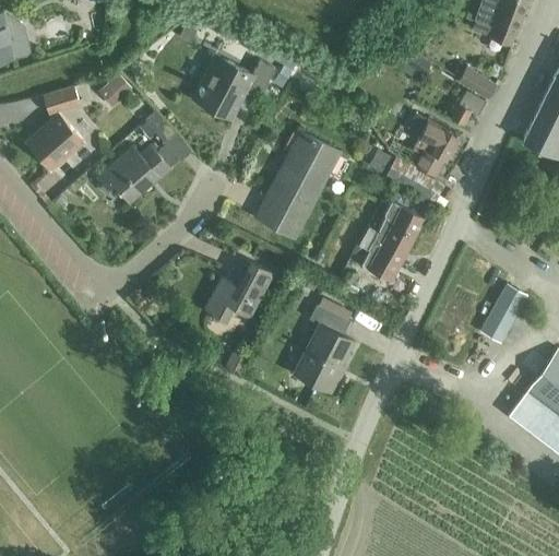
[(514,36),(527,1),(524,0),(483,0),(475,21),(494,28),(490,38),(509,46),(513,35),(514,36)]
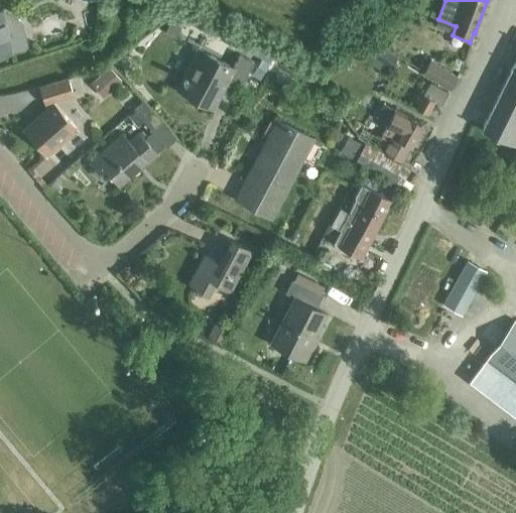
[(6,26),(3,12),(0,12),(0,57),(24,52),(26,48),(22,26),(18,23),(6,26)]
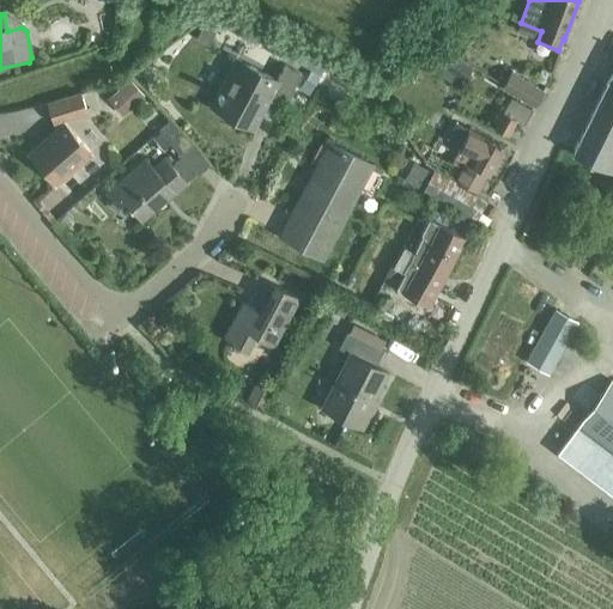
[(183,34),(169,52),(178,60),(193,41),(183,34)]
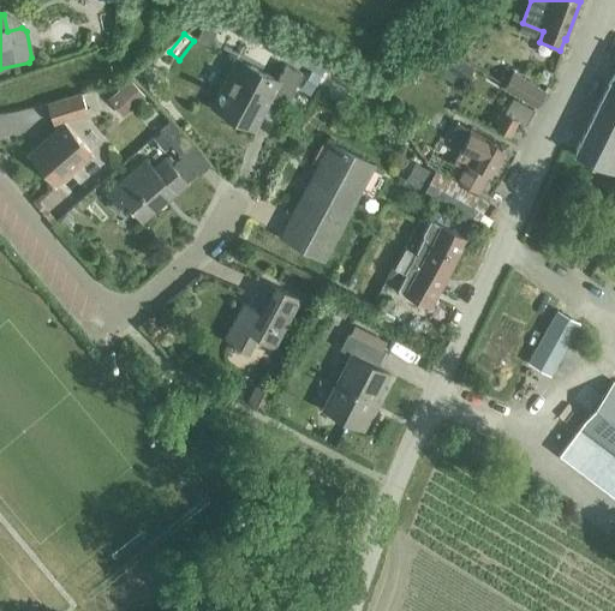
[(457,61),(448,73),(470,87),(477,75),(457,61)]
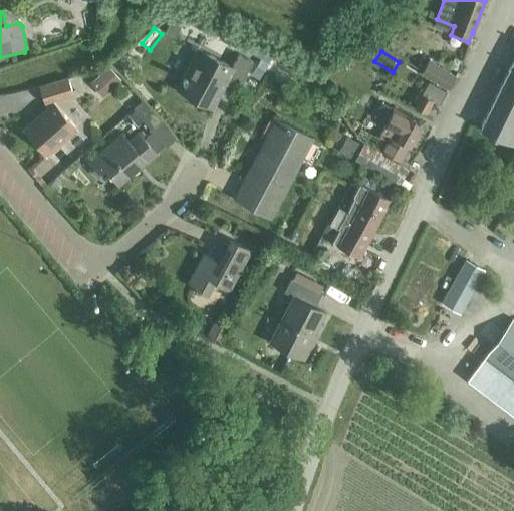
[(238,93),(253,63),(239,56),(232,69),(200,52),(179,91),(199,102),(201,97),(215,105),(225,86),(238,93)]
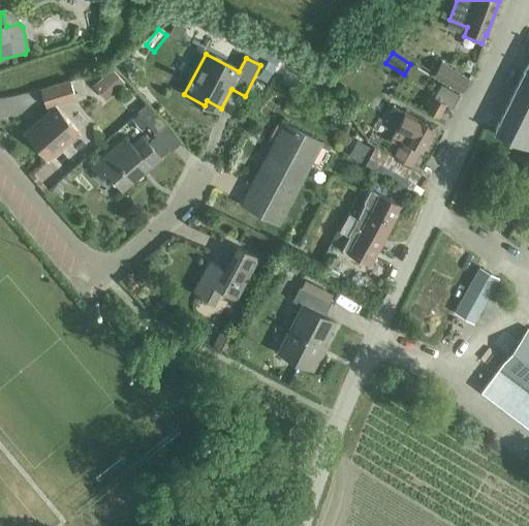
[(283,61),(275,72),(294,88),(304,76),(283,61)]
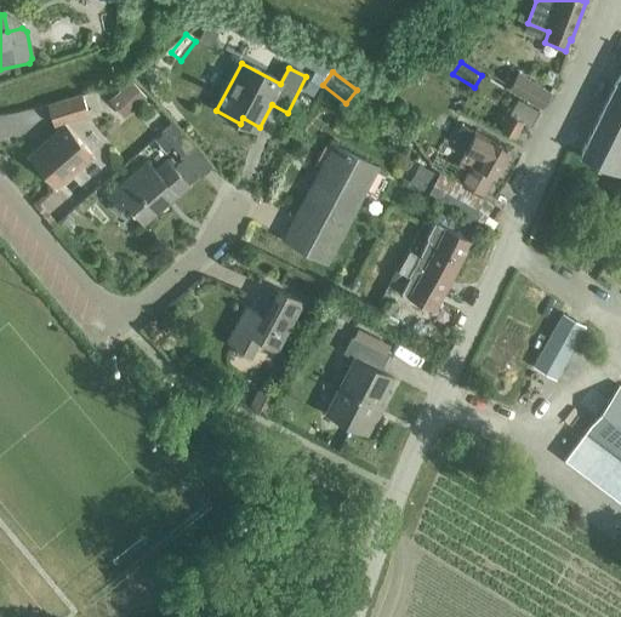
[(620,73),(579,158),(580,159),(580,158),(620,177),(620,73)]
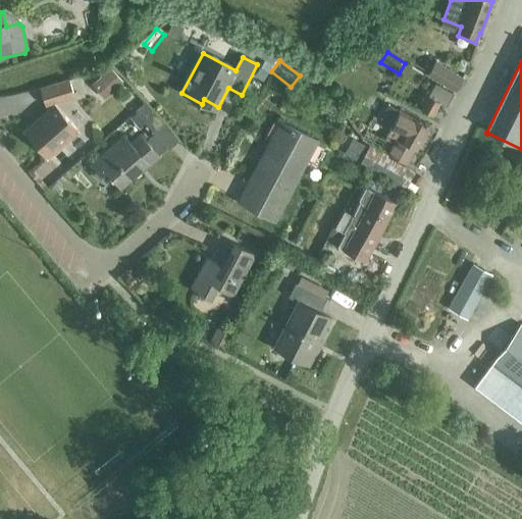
[(428,76),(455,93),(462,81),(435,64),(428,76)]
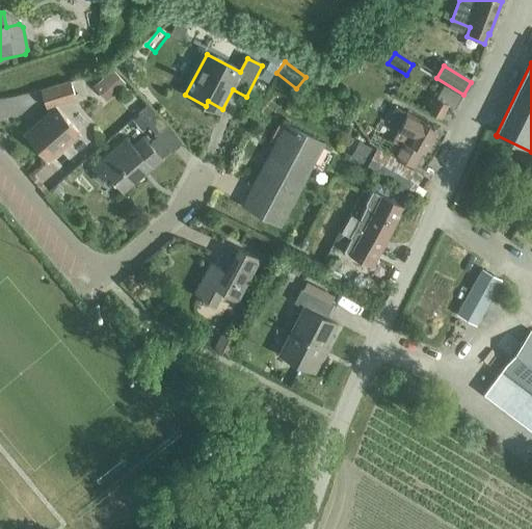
[(98,84),(110,100),(129,85),(116,69),(98,84)]
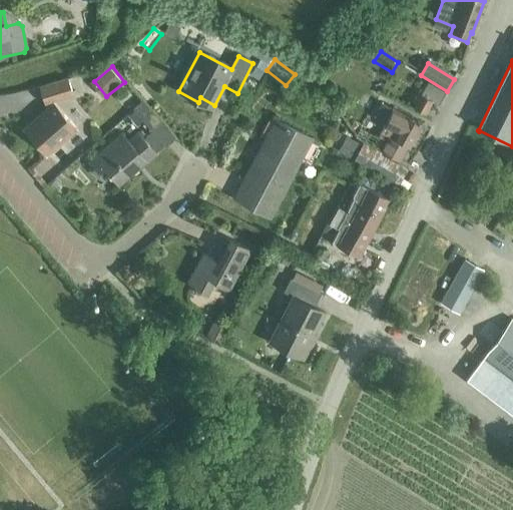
[(67,81),(39,90),(44,105),(53,102),(72,96),(67,81)]
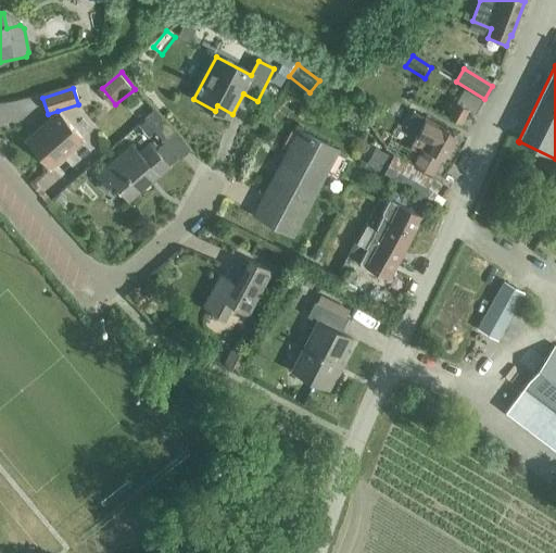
[(450,121),(463,129),(471,114),(458,107),(450,121)]
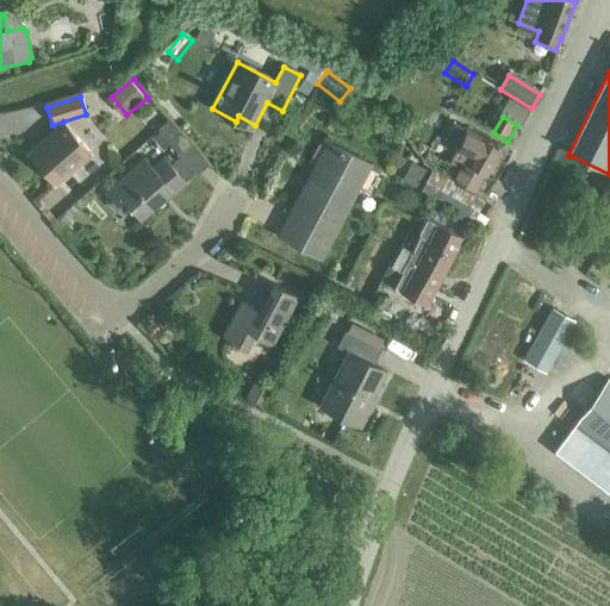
[(159,133),(179,156),(191,147),(170,123),(159,133)]
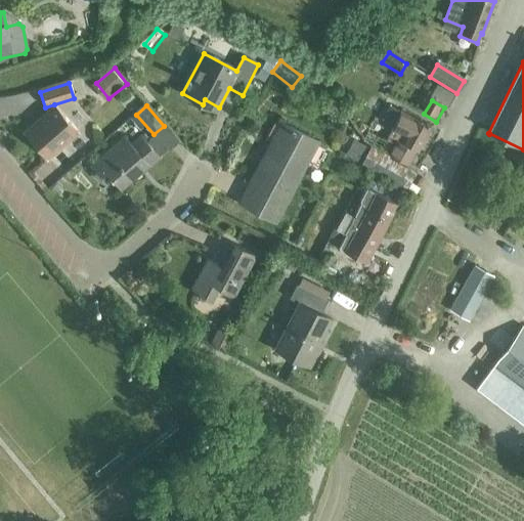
[(418,154),(431,129),(401,113),(400,114),(389,107),(382,121),(393,127),(386,141),(394,145),(389,157),(408,167),(416,153),(418,154)]
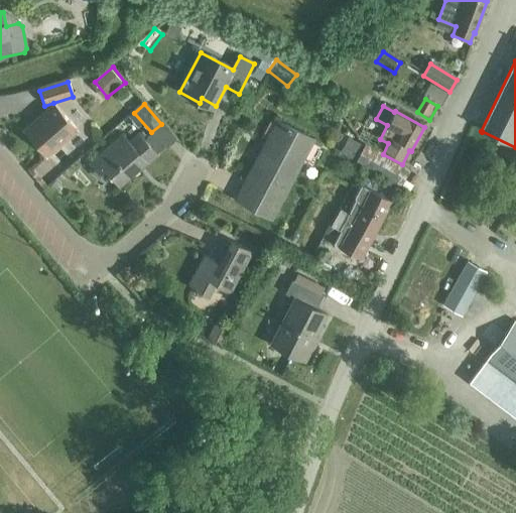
[(54,107),(24,133),(45,158),(77,132),(54,107)]
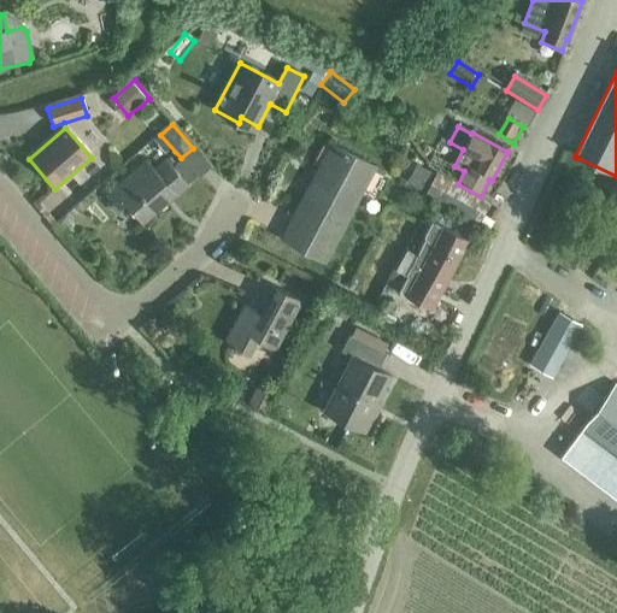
[(285,240),(327,263),(375,170),(333,147),(285,240)]
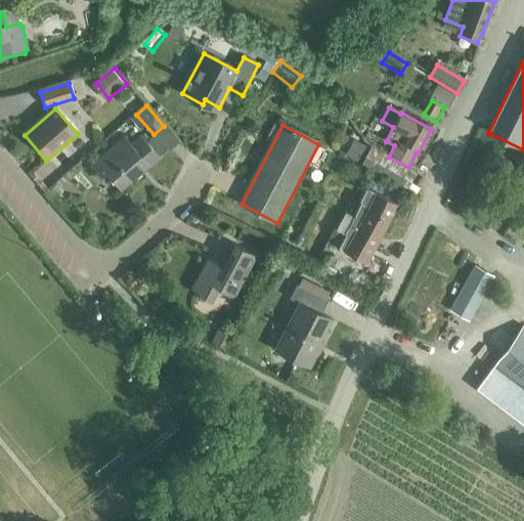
[(146,173),(161,160),(141,138),(132,146),(127,140),(93,169),(102,179),(111,172),(124,188),(144,170),(146,173)]
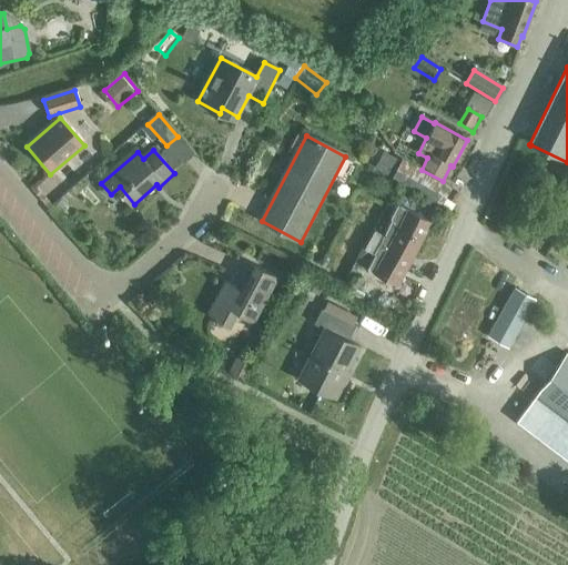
[(376,171),(407,189),(442,208),(450,191),(416,172),(385,154),(376,171)]
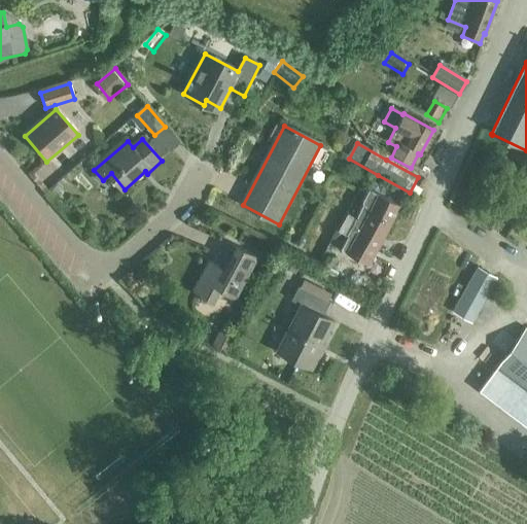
[(348,238),(341,251),(343,252),(369,265),(398,206),(371,191),(369,191),(362,204),(363,205),(357,218),(355,218),(346,237),(348,238)]
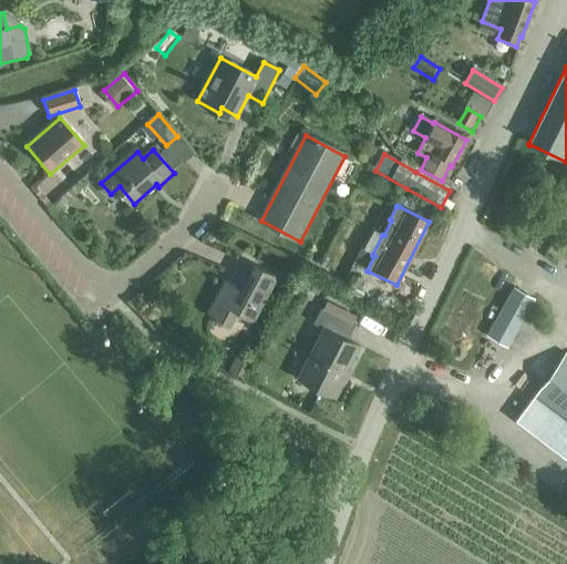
[(255,319),(277,277),(256,266),(255,267),(251,265),(244,278),(248,280),(243,291),(226,283),(207,316),(229,328),(239,311),(255,319)]
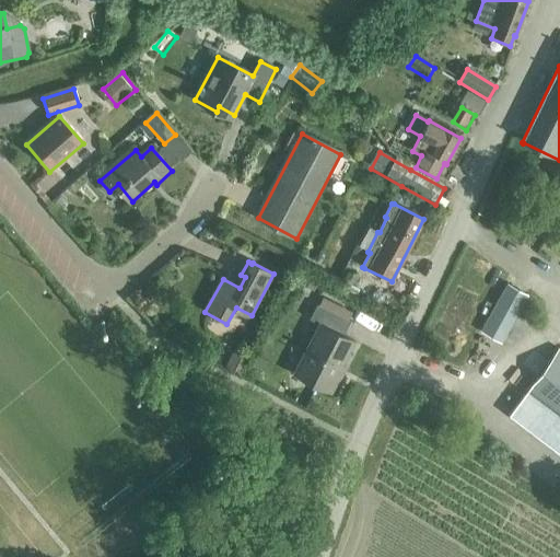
[(506,287),(483,335),(503,345),(526,297),(506,287)]
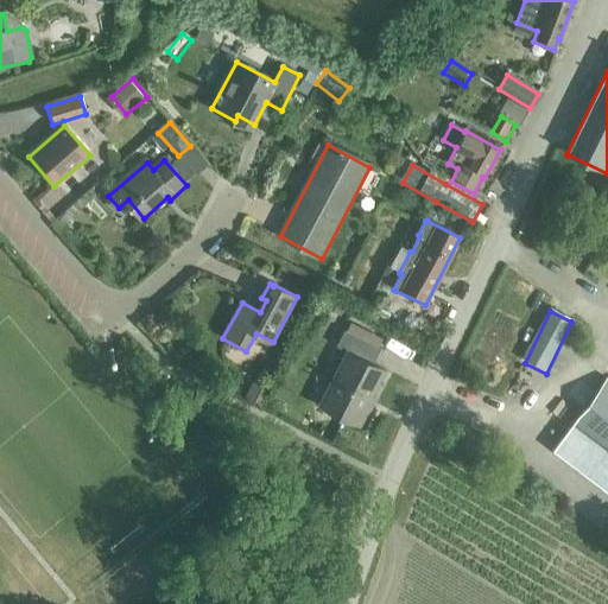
[(365,409),(384,372),(373,367),(381,350),(346,332),(337,349),(349,355),(323,408),(361,427),(369,412),(365,409)]
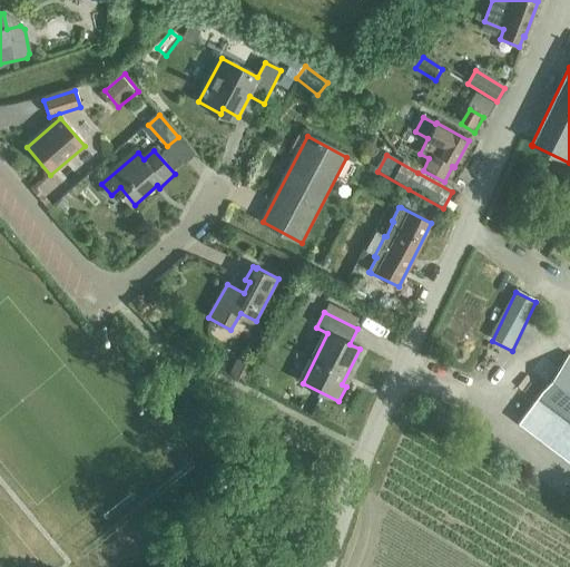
[(569,359),(518,424),(569,463),(569,359)]
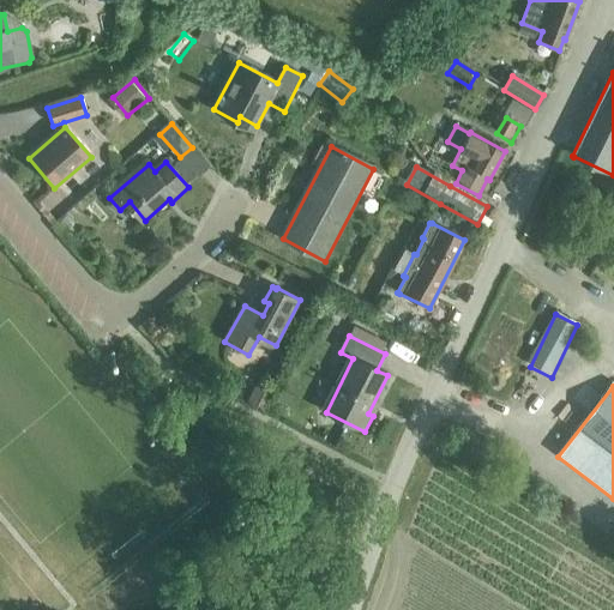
[(257,390),(248,406),(266,416),(276,399),(257,390)]
